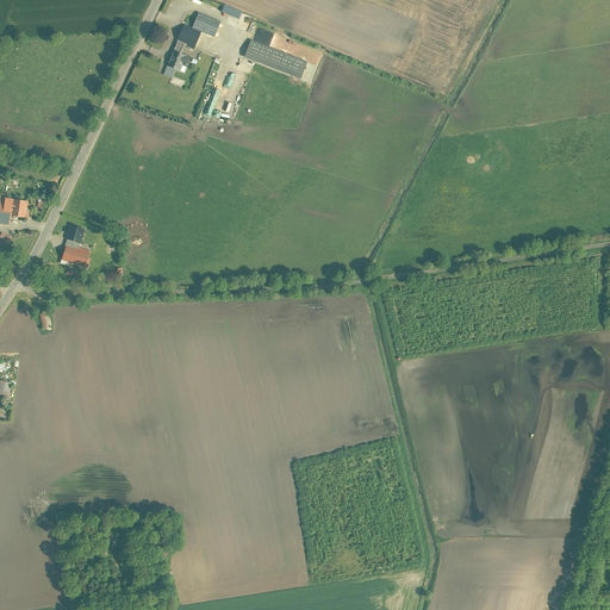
[(226,5),(223,12),(241,19),(244,12),(226,5)]
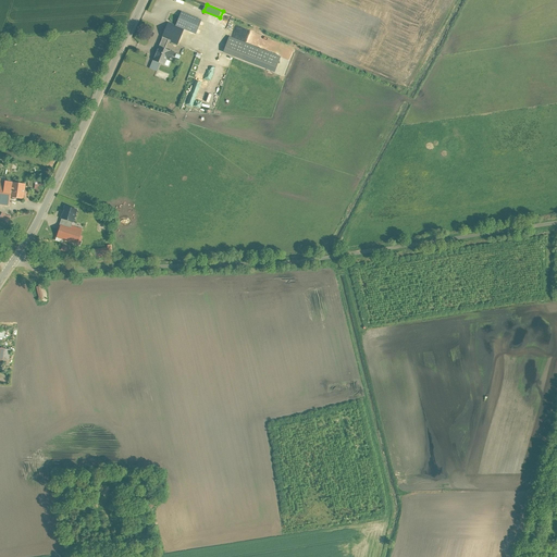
[(178,45),(185,29),(197,34),(202,20),(183,11),(177,25),(170,22),(150,69),(158,71),(161,63),(165,65),(168,60),(173,61),(176,52),(166,48),(170,39),(172,40),(171,41),(178,45)]
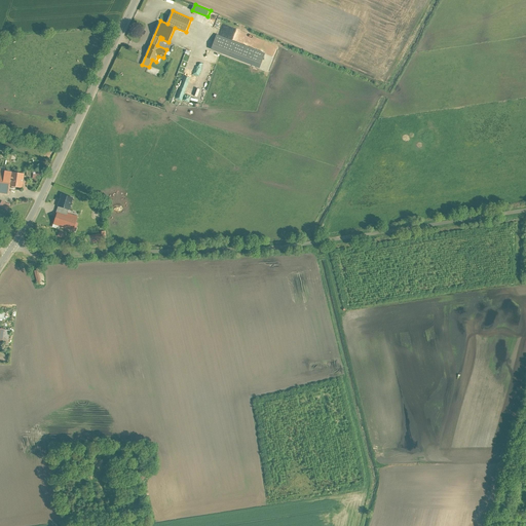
[(218,34),(212,50),(261,69),(267,52),(218,34)]
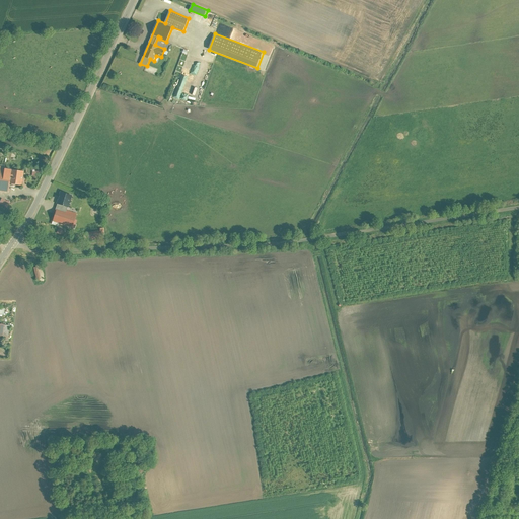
[(189,59),(176,100),(192,104),(203,65),(200,64),(201,63),(189,59)]
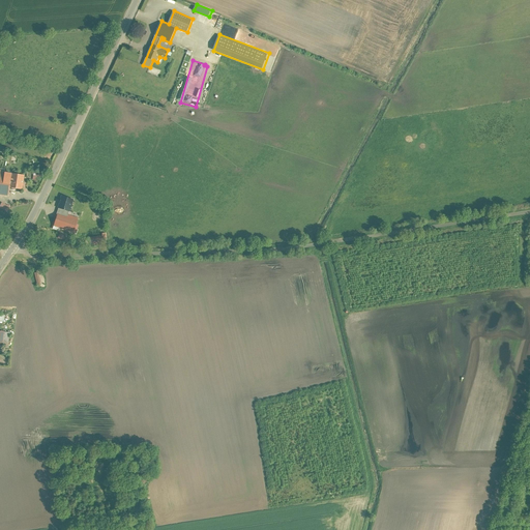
[(0,195),(10,196),(11,187),(24,188),(27,174),(0,170),(0,195)]
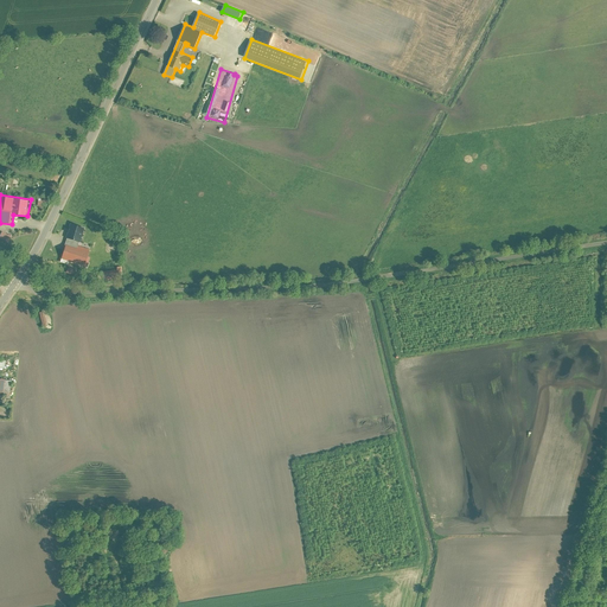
[(40,196),(39,204),(44,205),(45,203),(50,203),(51,197),(40,196)]
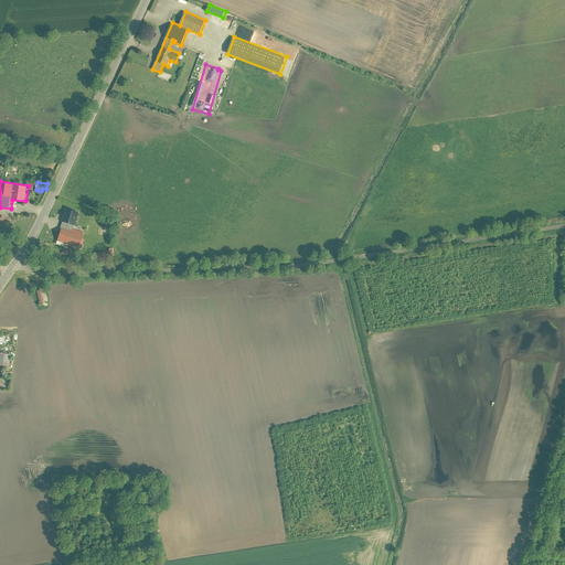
[(67,209),(56,243),(64,246),(65,244),(80,248),(85,233),(74,228),(75,225),(80,213),(67,209)]
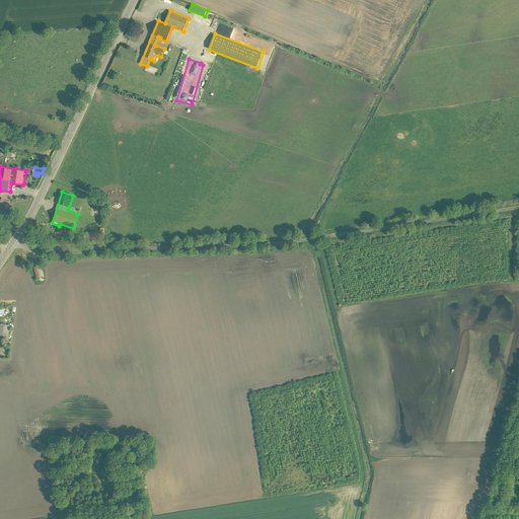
[(3,198),(0,203),(8,208),(11,203),(3,198)]
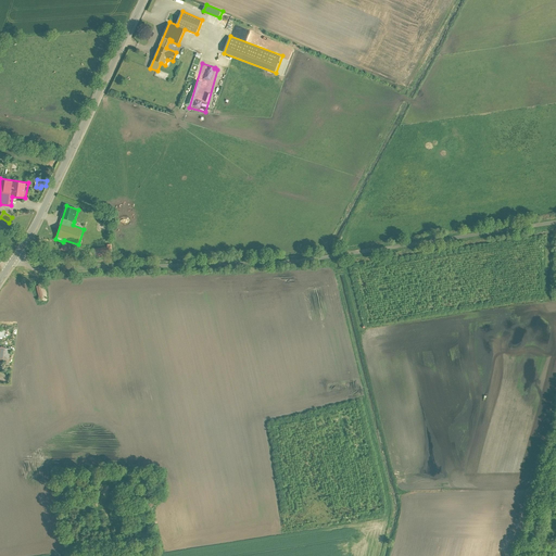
[(96,249),(97,257),(106,255),(105,247),(96,249)]
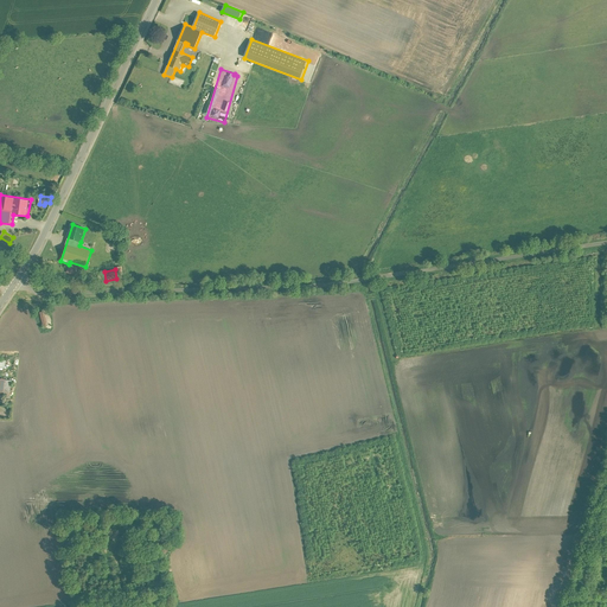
[(0,393),(11,395),(13,379),(0,378),(0,393)]
